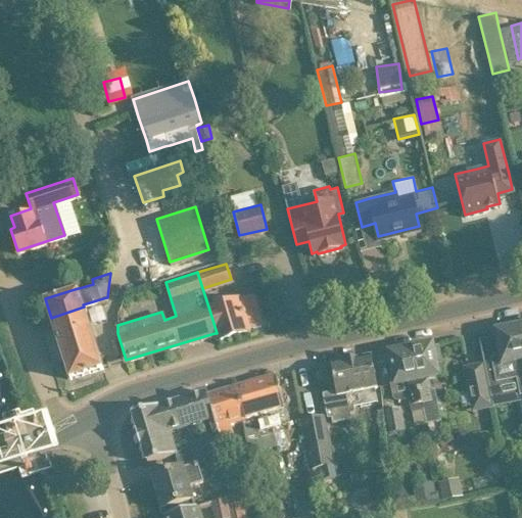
[(217,333),(215,333),(216,336),(216,338),(249,329),(249,327),(261,324),(252,293),(208,307),(217,333)]
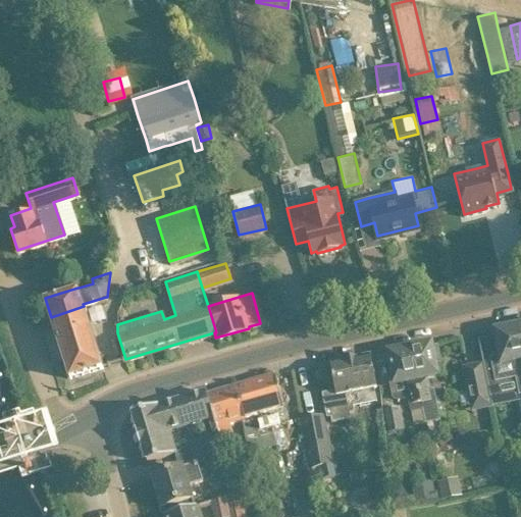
[(96,346),(84,306),(51,317),(69,375),(102,365),(96,346)]
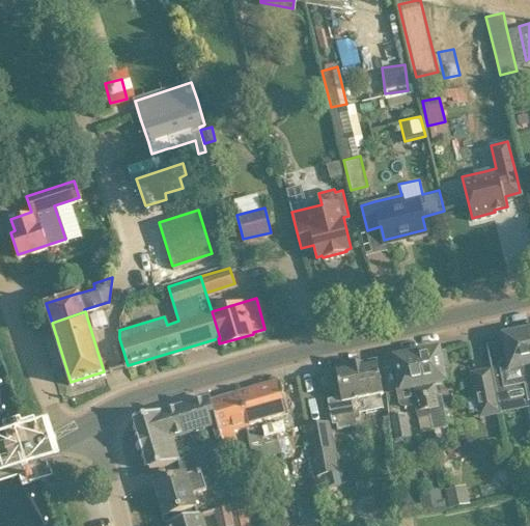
[(505,345),(490,350),(494,369),(520,364),(529,417),(529,343),(527,329),(519,331),(514,328),(509,329),(507,333),(503,334),(505,345)]
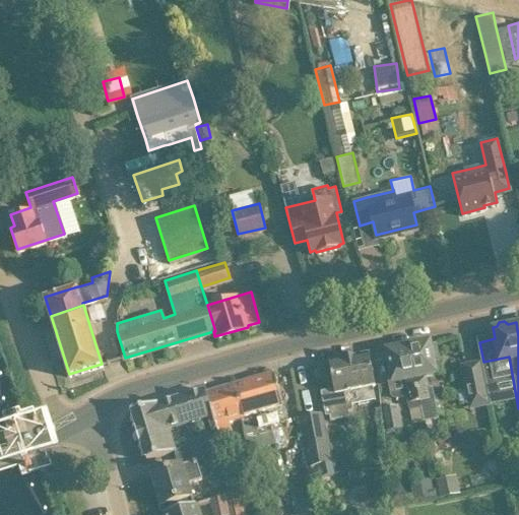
[(424,373),(435,371),(433,359),(438,358),(434,340),(430,341),(429,339),(407,343),(418,398),(419,402),(423,419),(437,415),(431,385),(427,386),(424,373)]
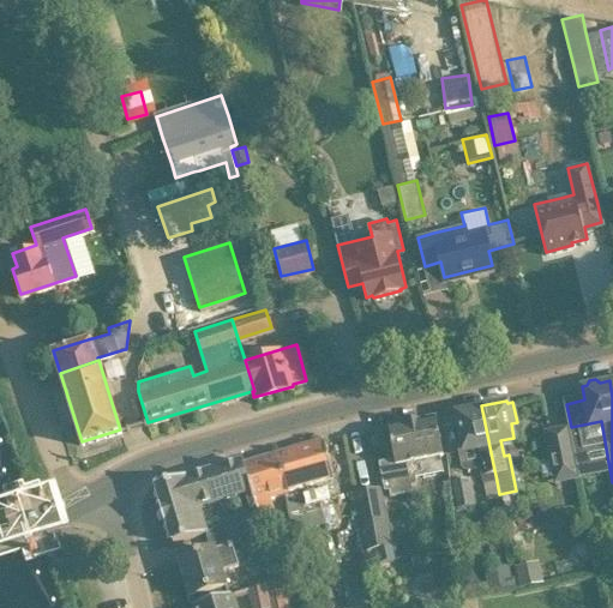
[(481,405),(456,410),(463,446),(457,447),(461,463),(466,467),(480,464),(482,479),(496,475),(494,470),(481,405)]
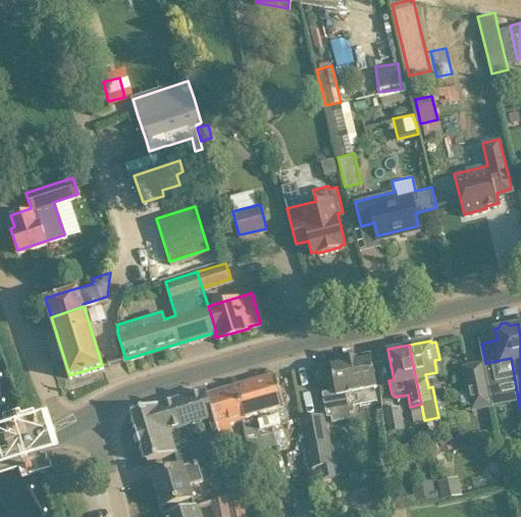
[(348,391),(375,384),(370,353),(328,361),(334,390),(322,392),(326,413),(330,412),(331,419),(351,415),(349,409),(351,408),(348,391)]
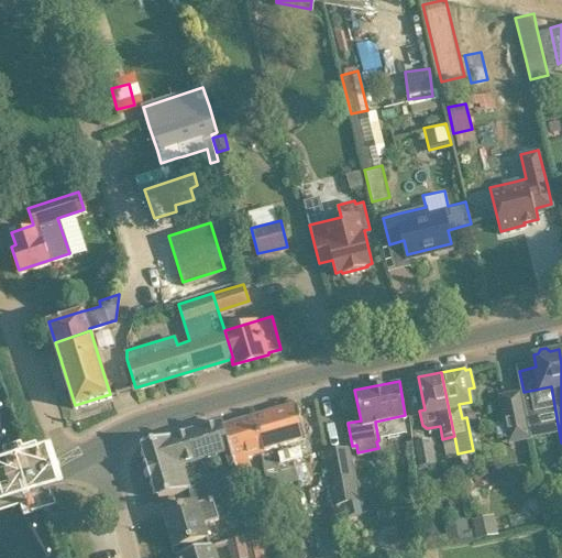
[(513,439),(528,436),(519,389),(503,392),(513,439)]
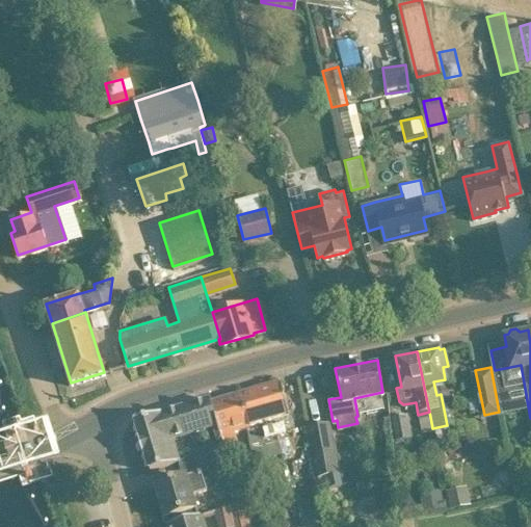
[(247,425),(250,446),(250,448),(259,446),(263,457),(295,448),(292,436),(295,435),(279,378),(238,391),(247,425)]
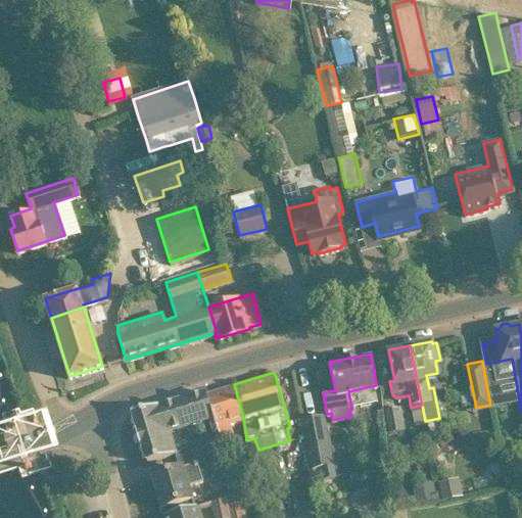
[(214,413),(219,431),(220,434),(232,430),(230,423),(240,419),(246,438),(243,418),(234,384),(207,391),(214,413)]
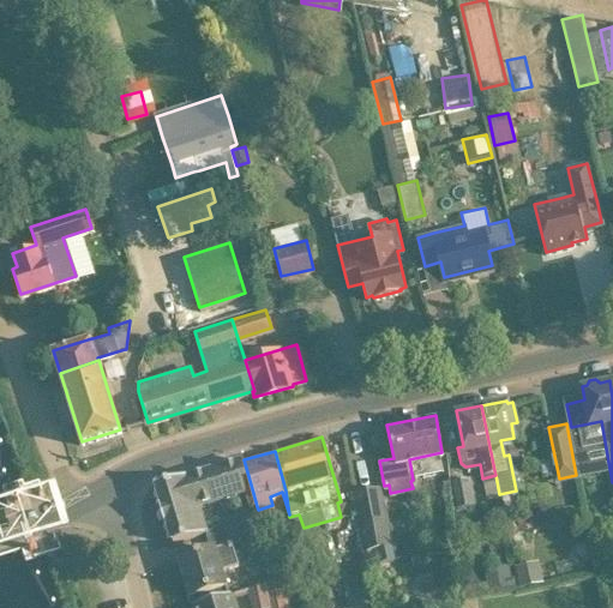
[(167,519),(173,540),(205,529),(198,503),(245,491),(250,509),(257,506),(251,485),(244,459),(242,456),(155,482),(162,504),(160,504),(164,519),(167,519)]
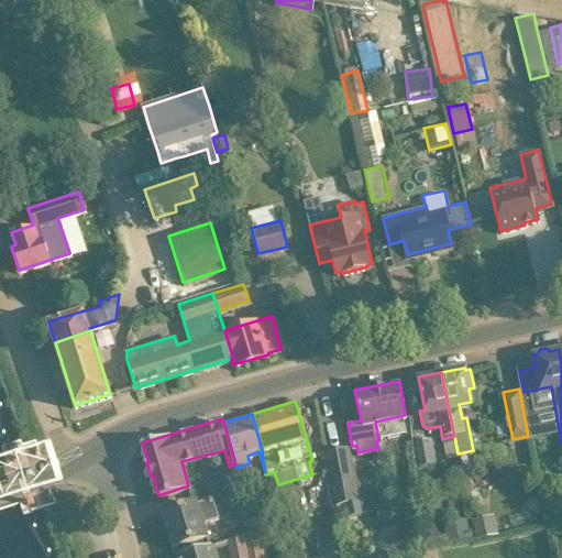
[(430,436),(412,439),(417,465),(434,461),(430,436)]
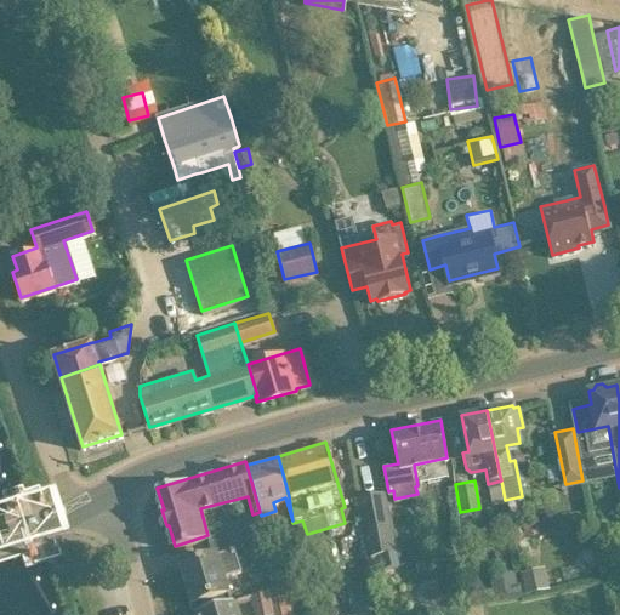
[(21,494),(18,485),(5,489),(9,497),(21,494)]
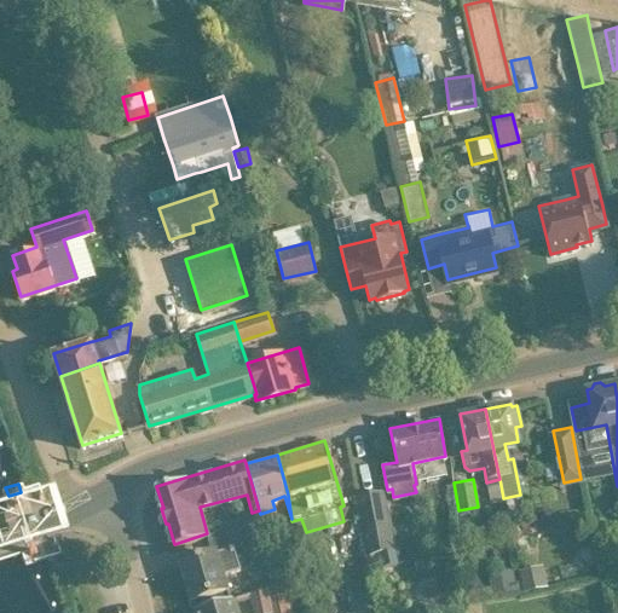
[(383,489),(356,493),(361,515),(369,556),(380,554),(396,550),(396,549),(383,489)]
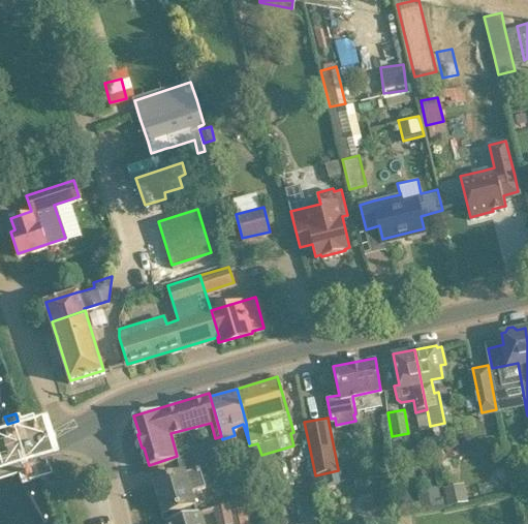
[(219,439),(222,439),(221,436),(215,438),(216,439),(193,445),(198,462),(223,454),(219,439)]
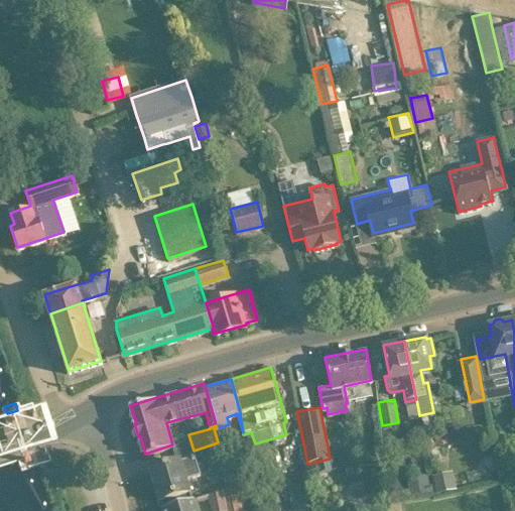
[(391,428),(380,430),(382,441),(393,439),(391,428)]
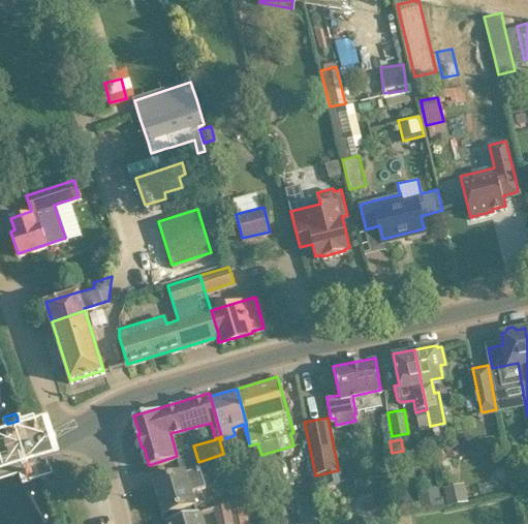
[(184,469),(173,473),(154,479),(164,512),(193,502),(190,489),(205,485),(198,466),(184,470),(184,469)]
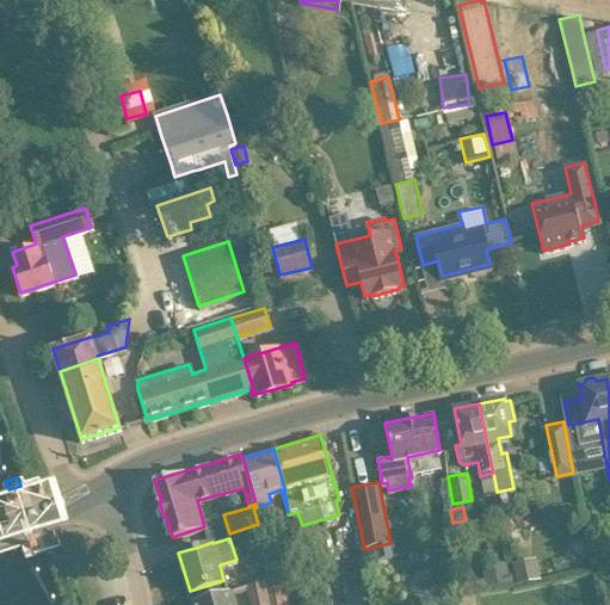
[(535,557),(511,562),(515,585),(540,579),(535,557)]
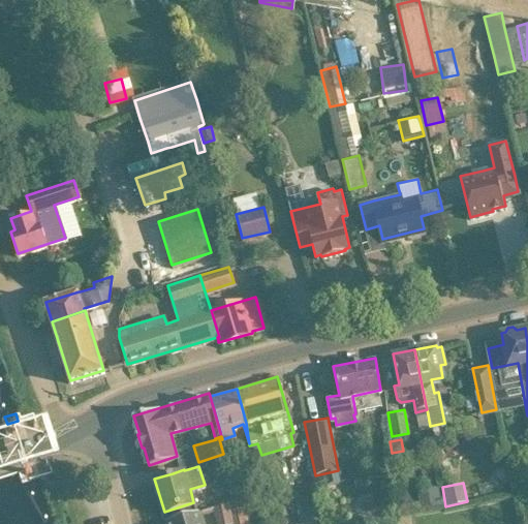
[(437,485),(415,489),(420,507),(441,503),(437,485)]
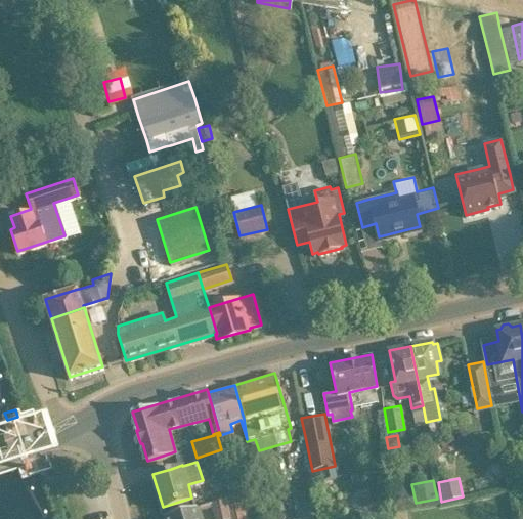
[(296,518),(318,518),(313,489),(299,492),(291,493),(296,518)]
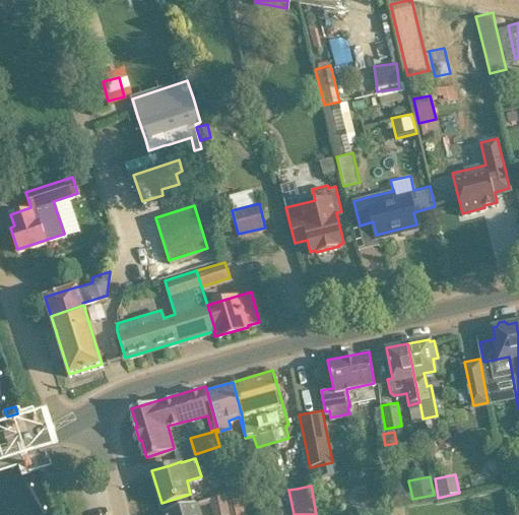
[(225,493),(209,495),(212,514),(217,514),(229,513),(225,500),(226,500),(225,493)]
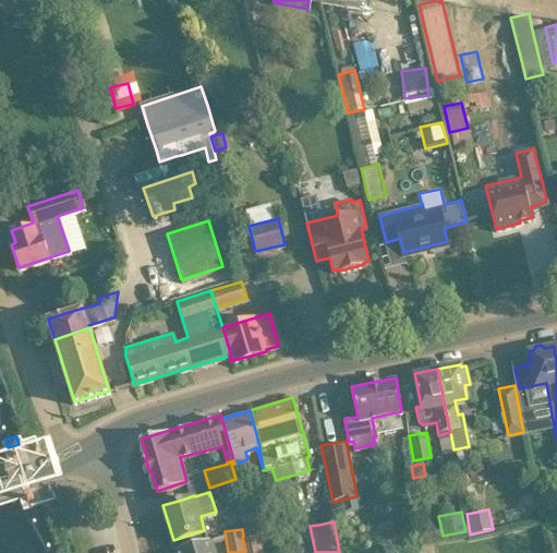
[(243,537),(242,537),(245,551),(245,552),(261,552),(257,533),(249,536),(243,537)]
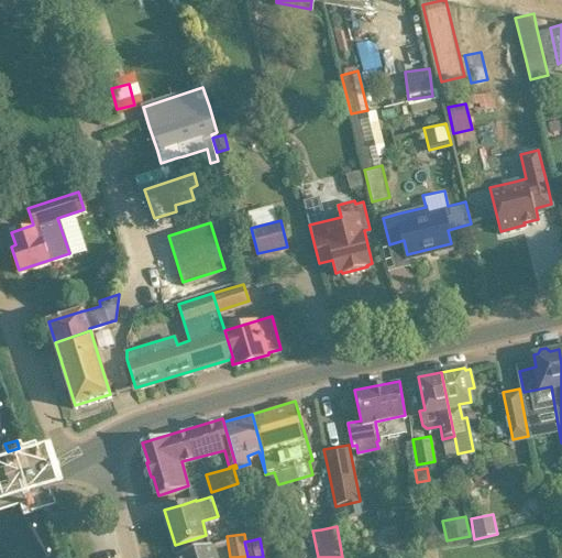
[(197,546),(177,553),(178,557),(217,557),(212,542),(197,546)]
